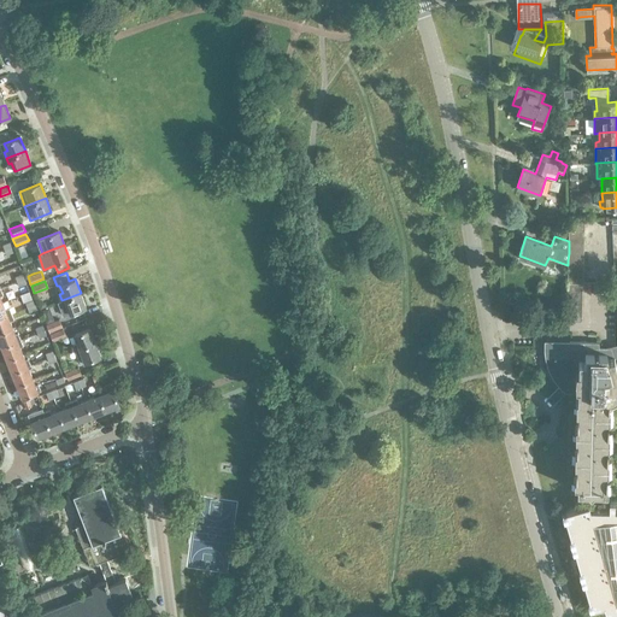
[(86,306),(81,293),(65,299),(62,300),(63,306),(68,305),(70,312),(86,306)]
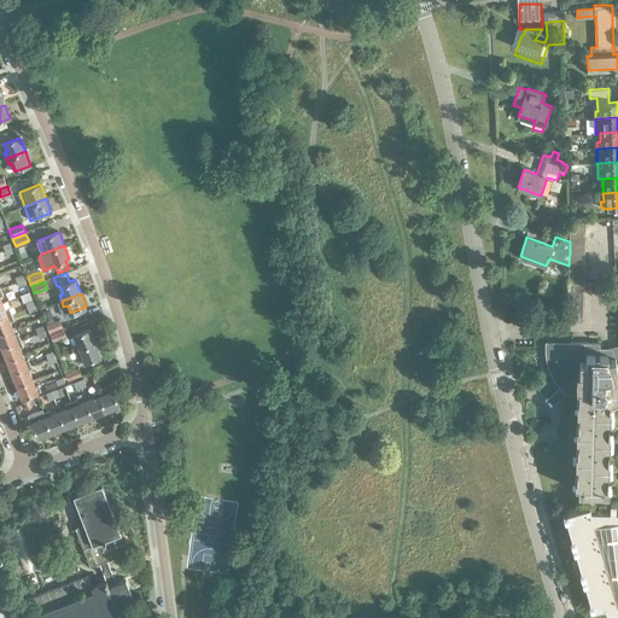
[(6,309),(4,302),(0,303),(0,318),(9,314),(12,314),(10,308),(6,309)]
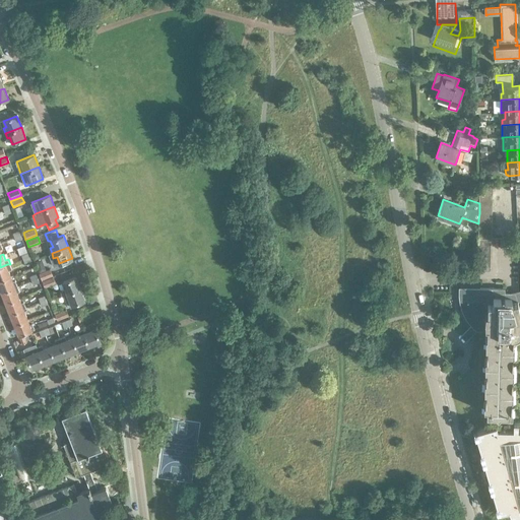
[(0,279),(11,275),(9,270),(12,269),(10,264),(7,264),(0,267),(0,279)]
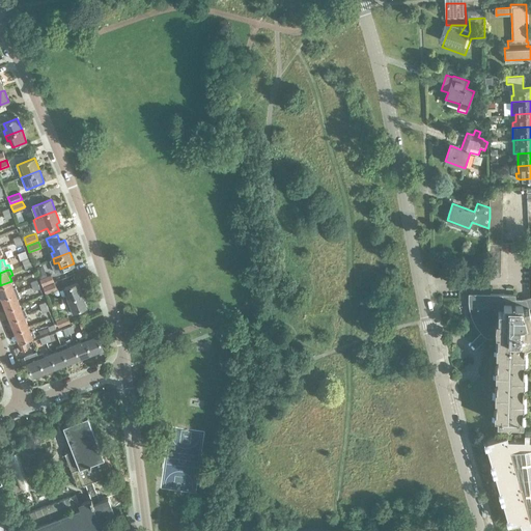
[(51,275),(40,279),(43,285),(54,281),(51,275)]
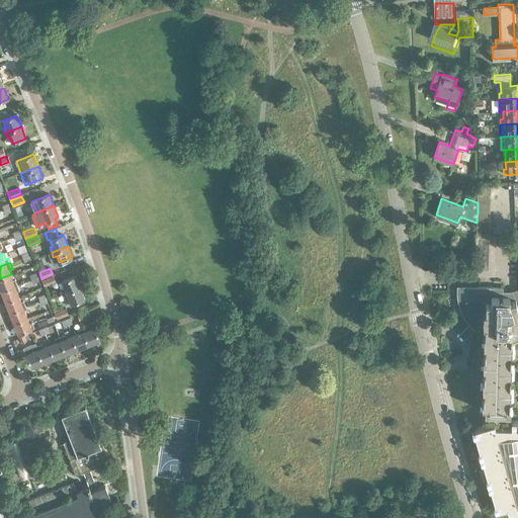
[(13,279),(11,274),(0,278),(0,284),(2,290),(17,284),(15,279),(13,279)]
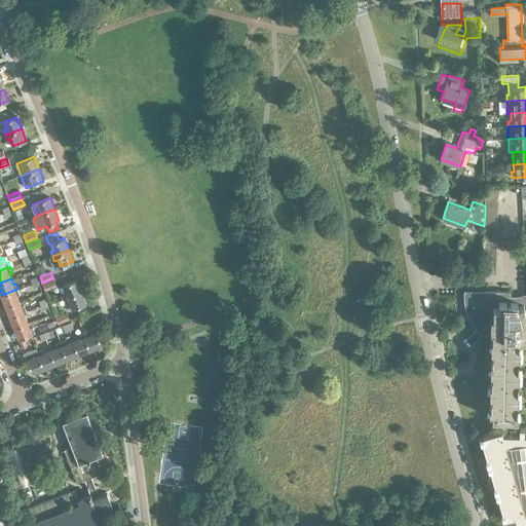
[(53,279),(43,285),(45,291),(57,286),(53,279)]
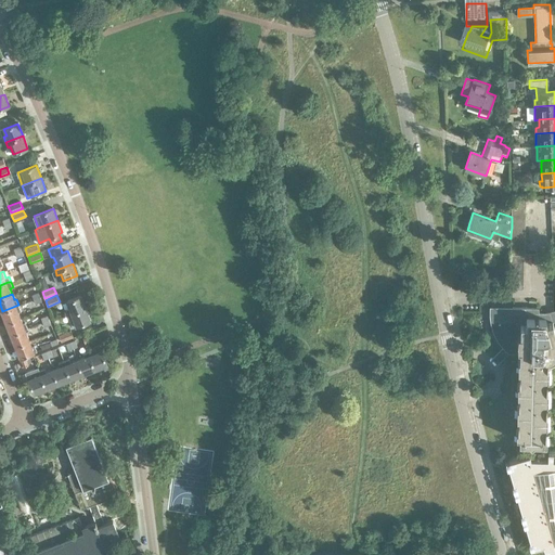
[(68,314),(72,312),(86,307),(80,295),(66,300),(69,308),(66,309),(68,314)]
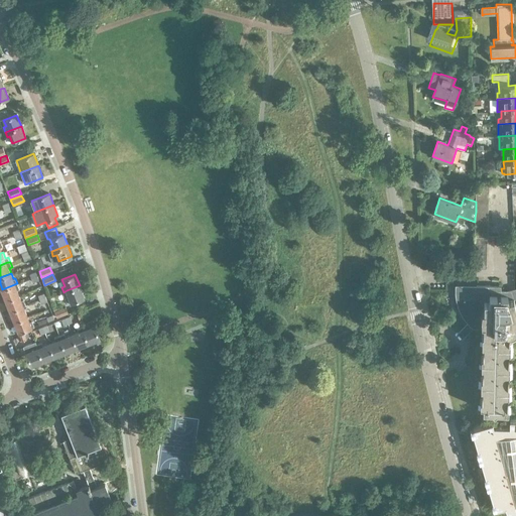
[(6,299),(20,294),(18,289),(19,289),(17,283),(2,289),(6,299)]
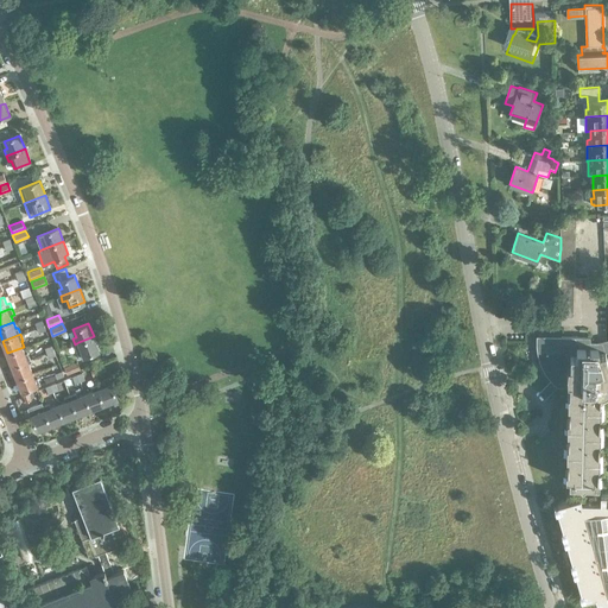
[(94,336),(78,342),(75,344),(80,358),(100,350),(94,336)]
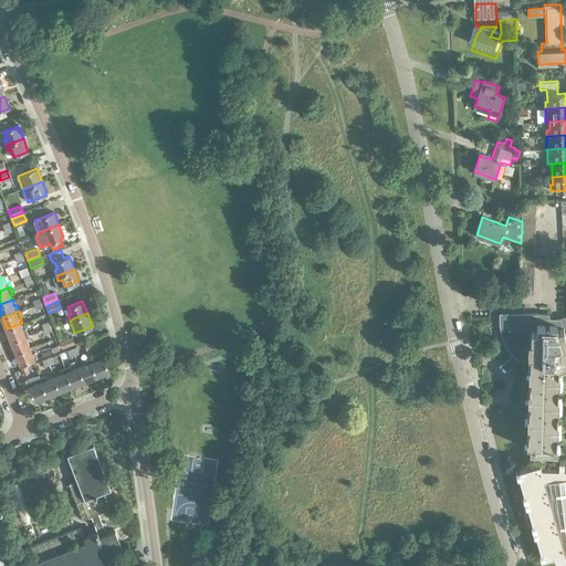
[(565,458),(558,458),(558,465),(552,465),(552,459),(547,459),(547,450),(556,450),(556,443),(555,442),(555,432),(557,430),(557,420),(556,419),(556,408),(557,407),(558,396),(556,395),(557,384),(558,383),(558,373),(557,370),(557,366),(558,365),(559,365),(561,365),(562,364),(563,364),(564,363),(565,363),(565,362),(563,358),(561,353),(565,350),(565,316),(556,320),(549,320),(549,313),(522,313),(522,316),(502,316),(502,323),(503,328),(505,334),(506,339),(510,345),(513,350),(517,347),(530,347),(530,365),(528,366),(528,376),(530,377),(528,388),(527,389),(527,400),(528,401),(528,412),(527,413),(526,423),(528,426),(527,436),(526,438),(526,443),(530,443),(530,449),(540,449),(538,460),(540,461),(519,467),(521,473),(545,556),(554,553),(556,562),(565,559),(565,458)]
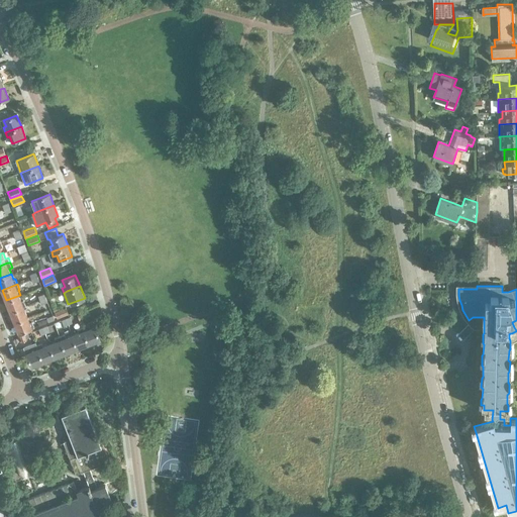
[(22,301),(20,295),(6,300),(11,311),(24,306),(26,306),(23,300),(22,301)]
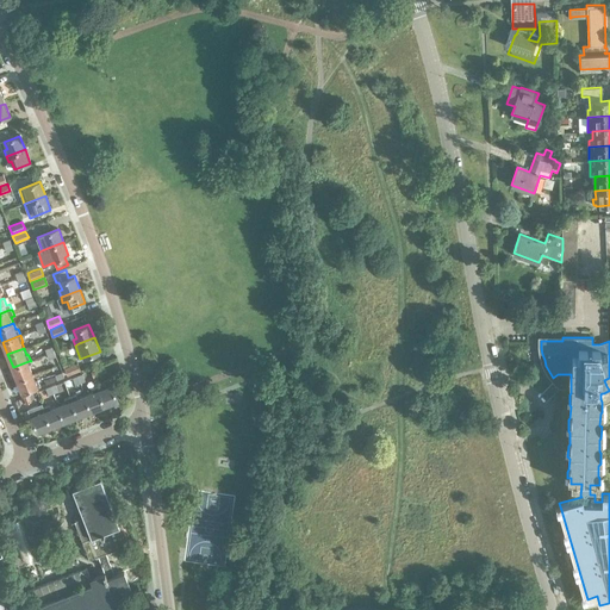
[(29,361),(13,367),(18,379),(33,373),(29,361)]
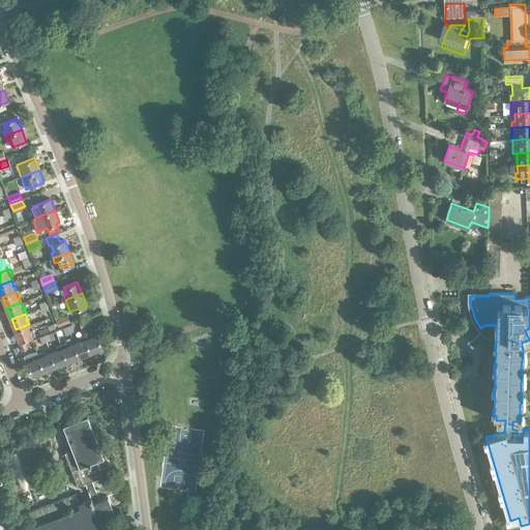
[(67,315),(56,320),(58,326),(69,321),(67,315)]
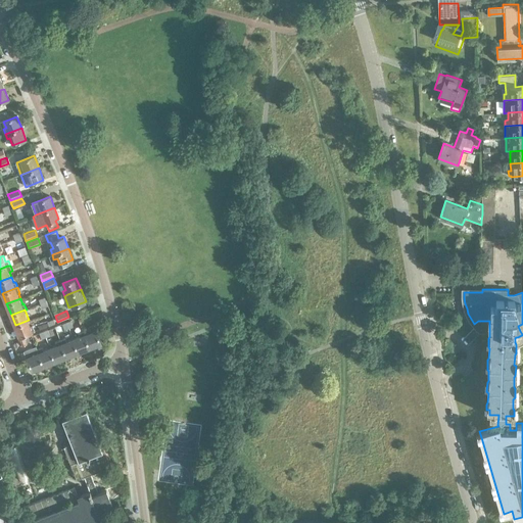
[(81,326),(87,323),(86,321),(91,319),(89,313),(78,318),(80,324),(81,326)]
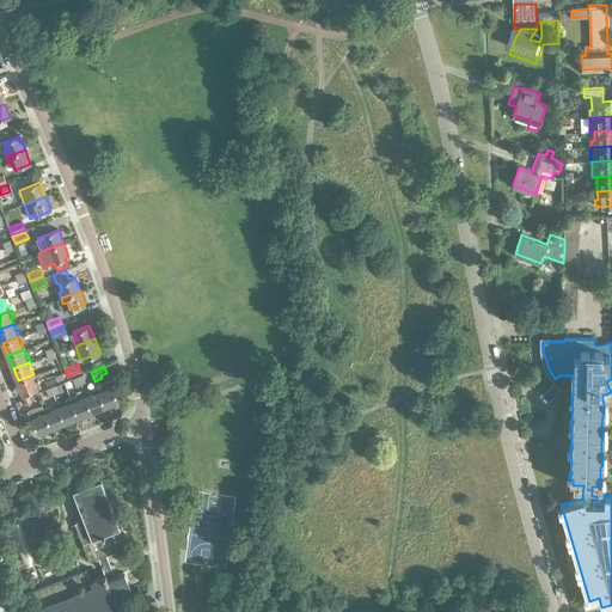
[(36,381),(34,374),(18,380),(23,395),(38,387),(38,389),(41,387),(38,380),(36,381)]
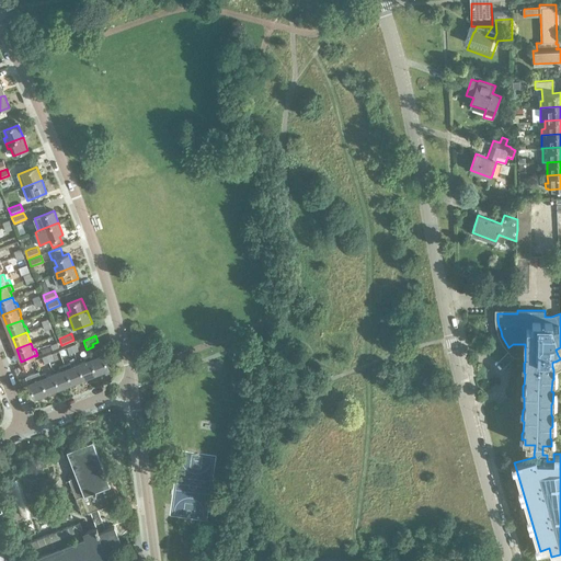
[(103,353),(95,356),(94,353),(90,355),(96,373),(110,367),(103,353)]
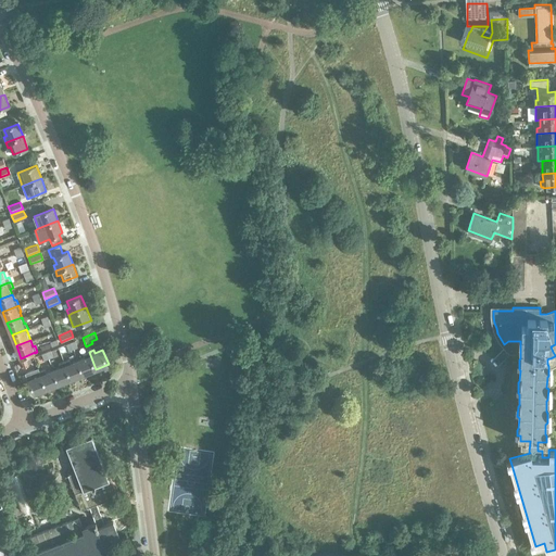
[(84,354),(85,357),(78,359),(84,374),(96,369),(89,352),(84,354)]
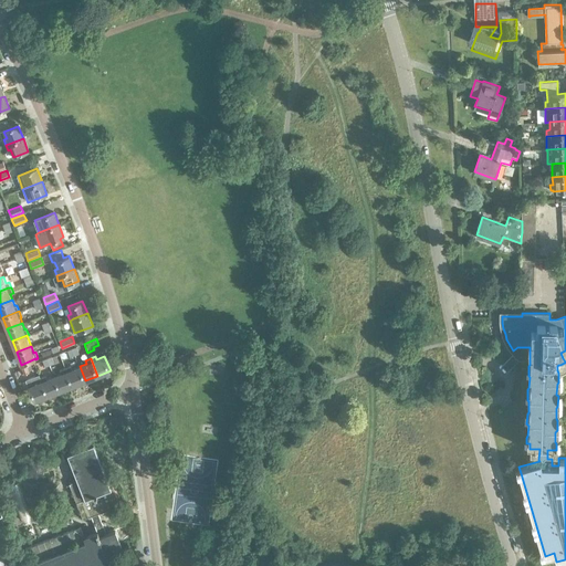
[(72,369),(71,366),(65,368),(73,386),(85,380),(80,366),(72,369)]
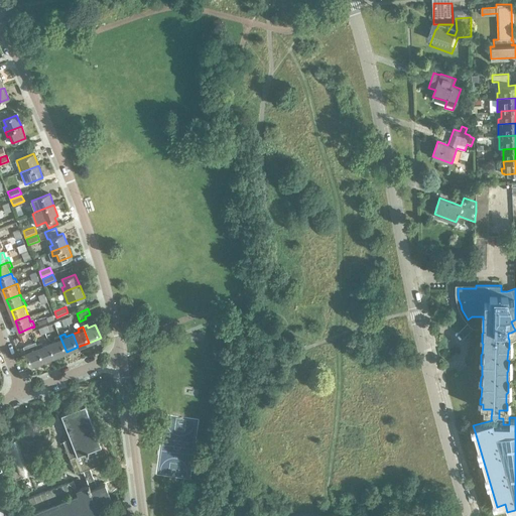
[(55,356),(67,352),(59,336),(54,338),(55,341),(49,343),(55,356)]
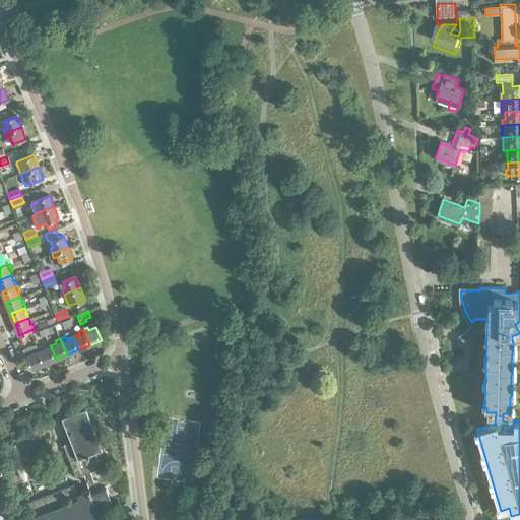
[(42,345),(38,346),(44,363),(56,359),(50,345),(43,348),(42,345)]
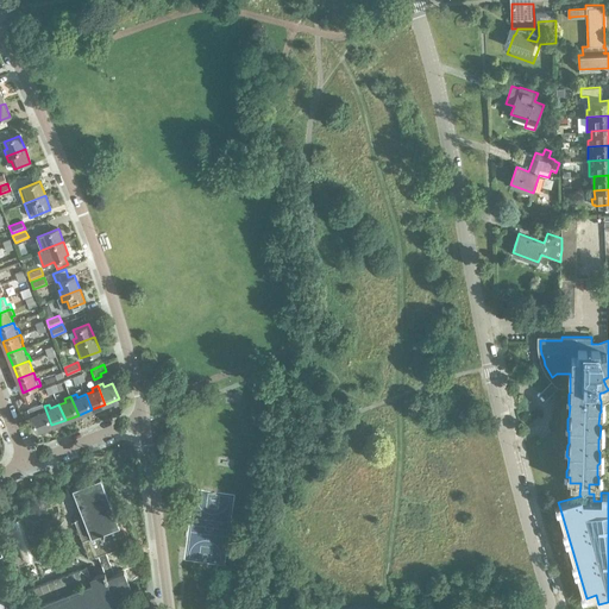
[(37,408),(39,413),(32,415),(38,431),(51,425),(44,406),(37,408)]
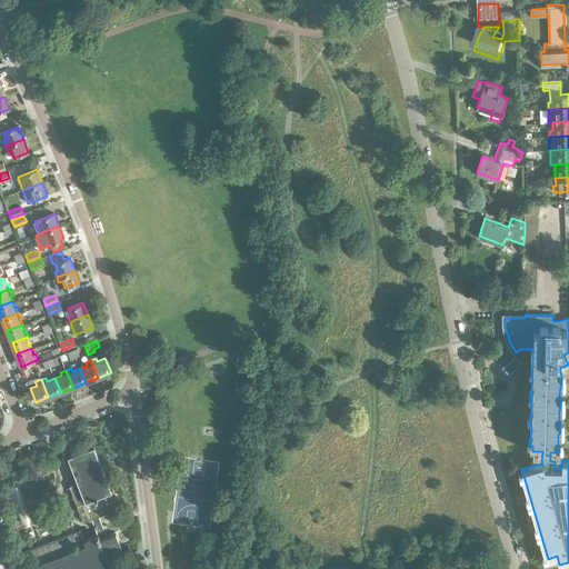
[(99,515),(100,515),(120,507),(113,489),(111,490),(95,446),(68,456),(78,481),(69,485),(83,521),(92,518),(99,515)]
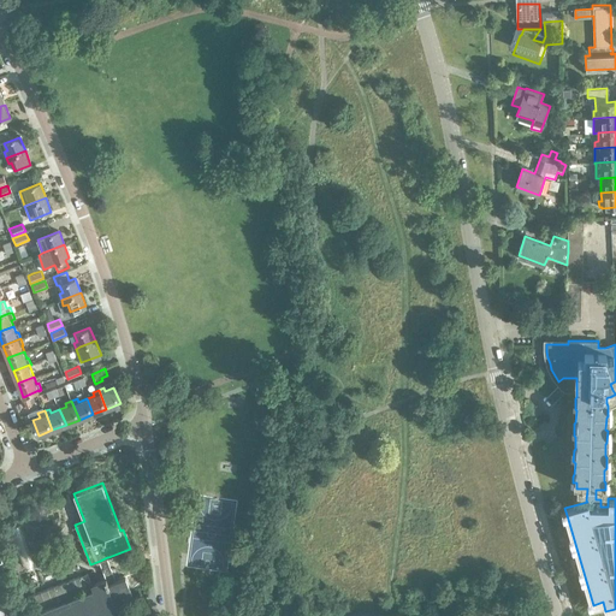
[(107,558),(108,557),(107,557),(100,561),(107,578),(93,582),(94,588),(28,615),(88,615),(116,605),(114,600),(132,593),(125,576),(116,580),(107,558)]
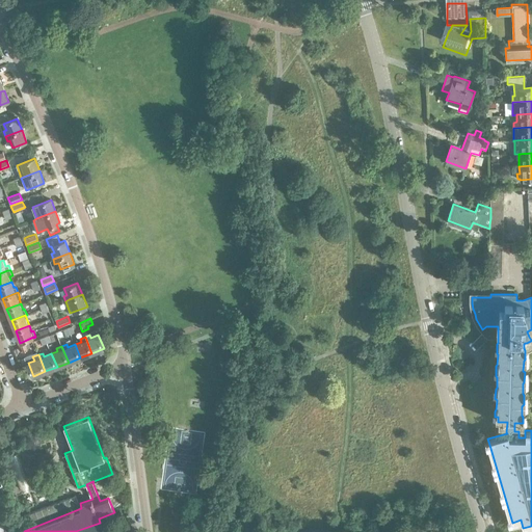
[(75,495),(24,515),(28,527),(80,506),(75,495)]
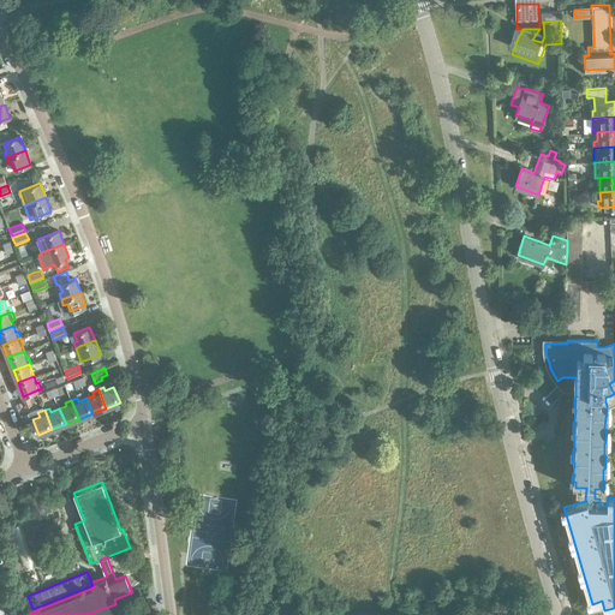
[(16,614),(11,599),(3,603),(7,614),(16,614)]
